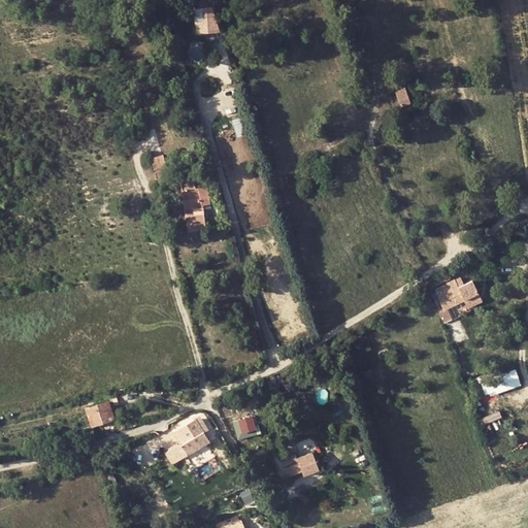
[(208,6),(195,8),(197,28),(210,27),(208,6)]
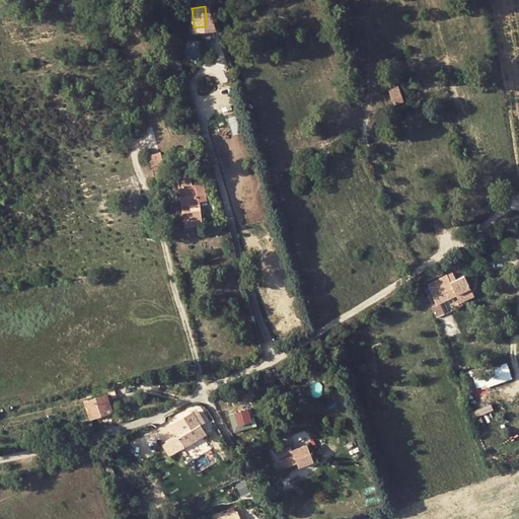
[(388,89),(389,93),(399,90),(398,85),(388,89)]
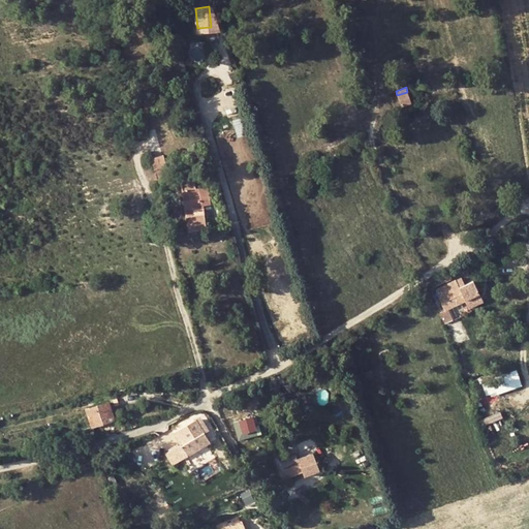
[(397,95),(397,96),(401,106),(411,103),(407,92),(397,95)]
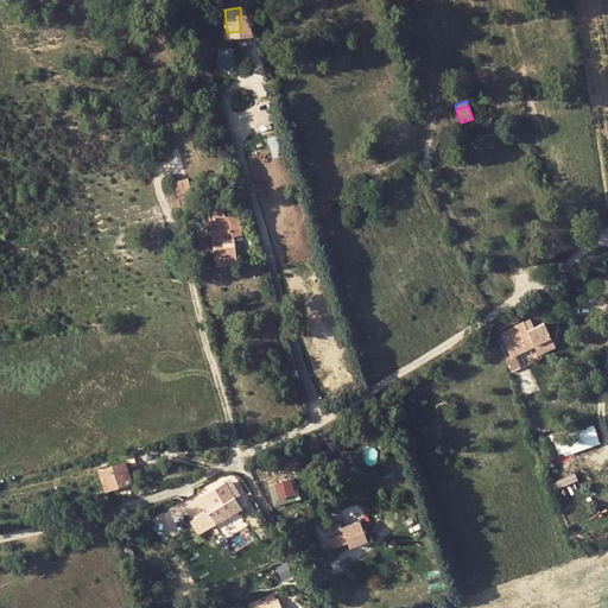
[(454,125),(461,122),(456,111),(450,113),(454,125)]
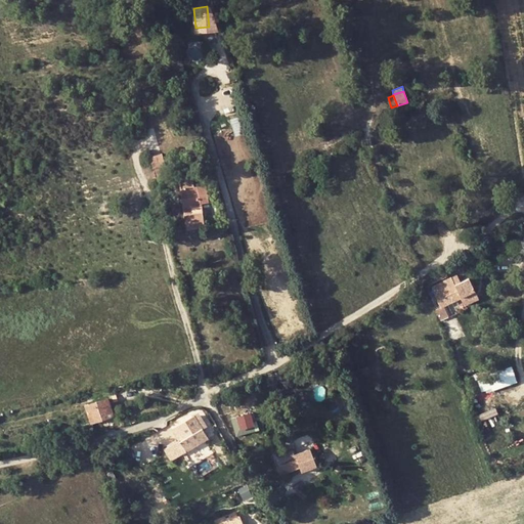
[(155,174),(167,170),(162,153),(149,157),(155,174)]
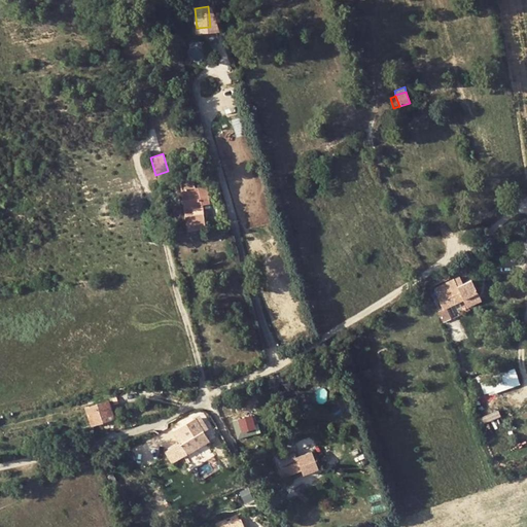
[(168,171),(155,175),(156,180),(170,176),(168,171)]
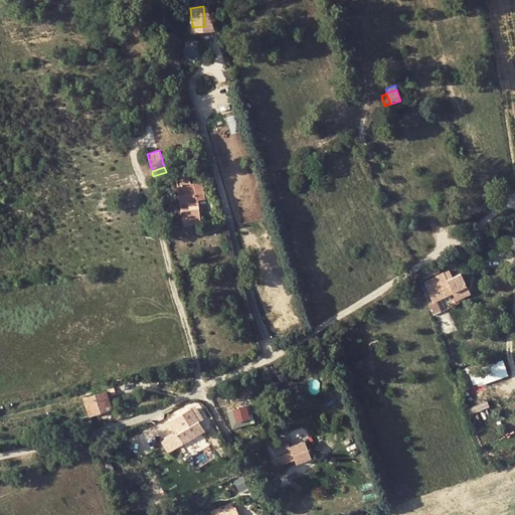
[(176,177),(183,225),(200,222),(197,199),(204,198),(202,182),(190,184),(189,175),(176,177)]
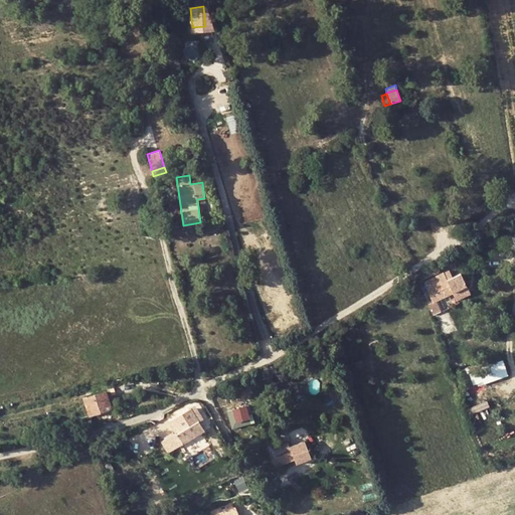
[(440,291),(443,298),(453,293),(443,273),(423,282),(431,296),(440,291)]
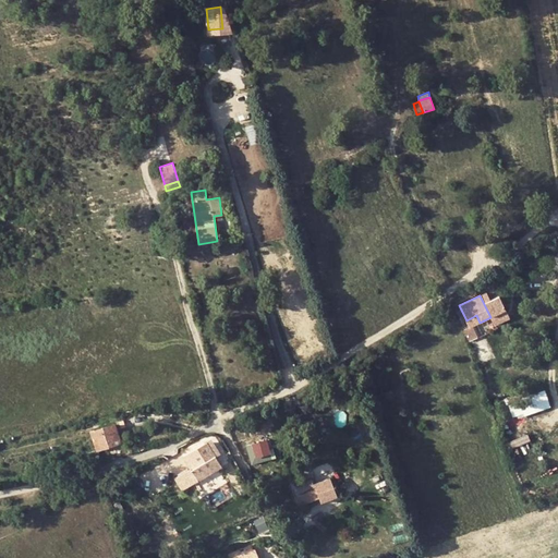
[(476,315),(466,320),(470,327),(472,326),(480,323),(476,315)]
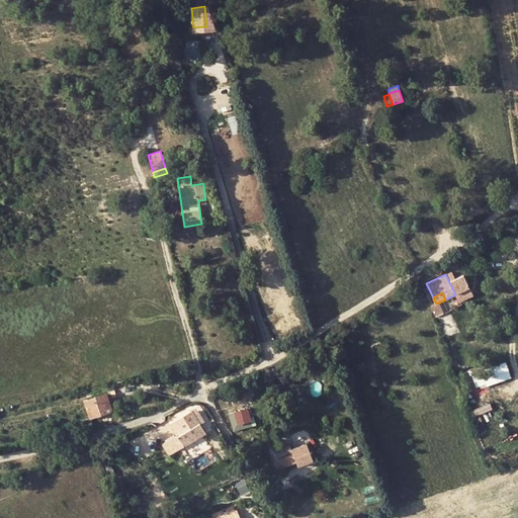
[(443,314),(438,303),(436,304),(430,307),(435,317),(443,314)]
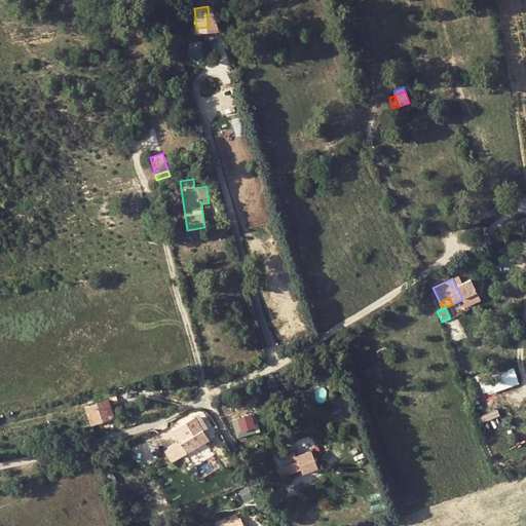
[(484,393),(519,383),(515,367),(479,377),(484,393)]
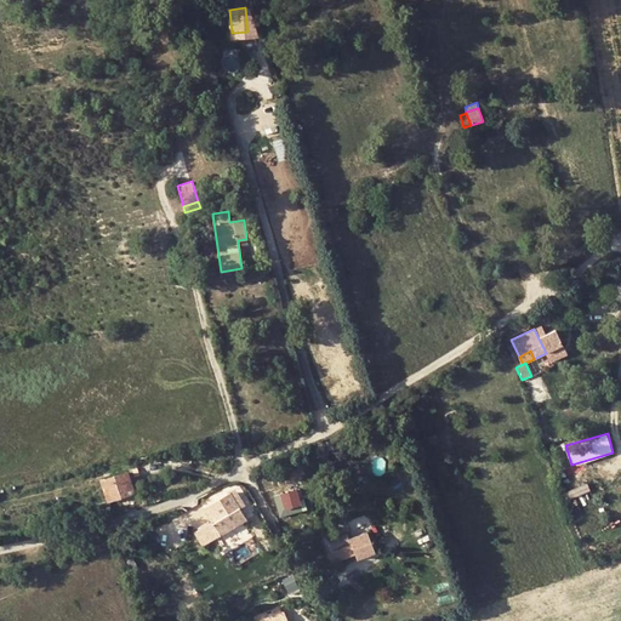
[(127,472),(101,480),(108,501),(134,493),(127,472)]
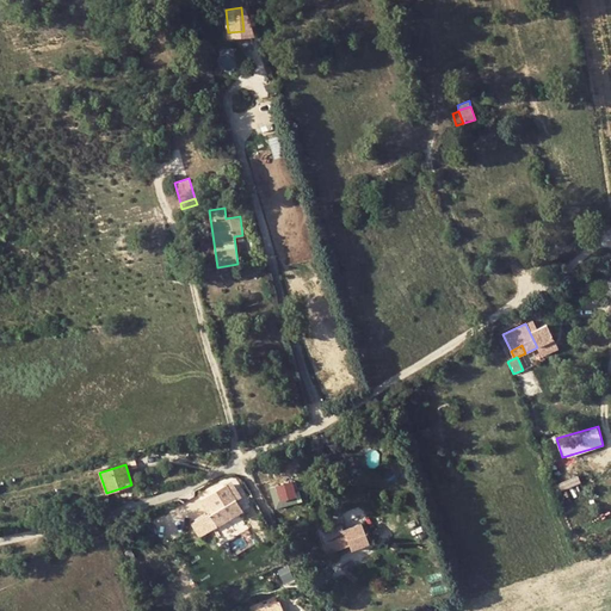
[(275,485),(281,507),(301,501),(294,479),(275,485)]
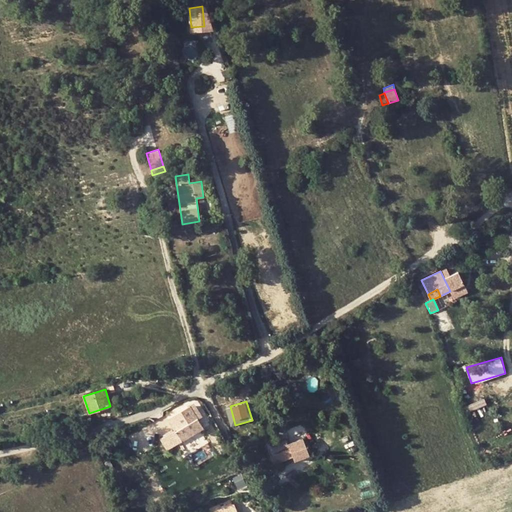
[(198,418),(197,418),(198,419),(202,417),(194,403),(190,405),(198,418)]
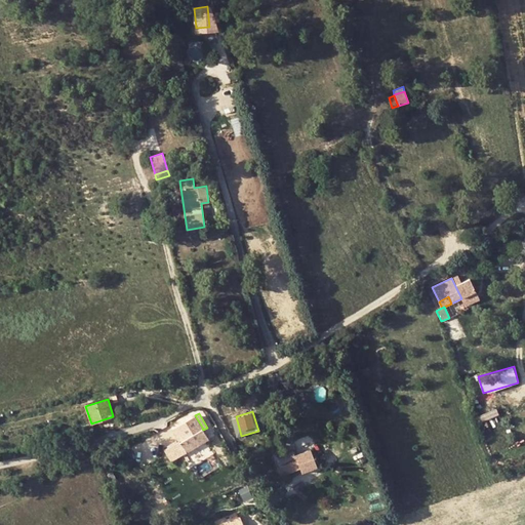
[(203,429),(195,415),(172,429),(179,441),(164,450),(171,461),(183,454),(186,459),(189,458),(186,452),(204,441),(198,432),(202,429),(203,429)]
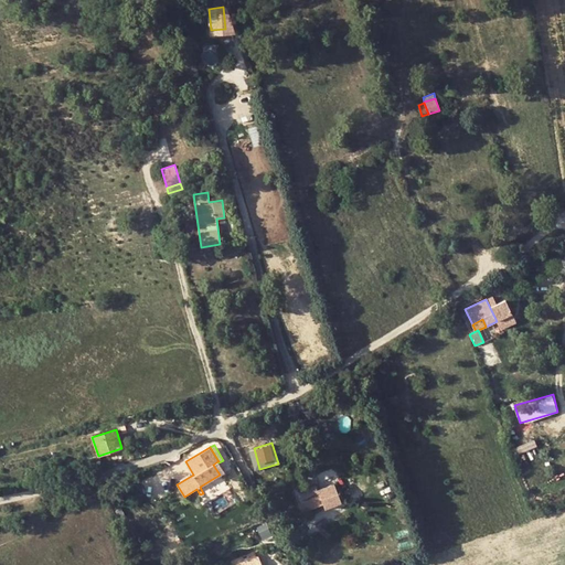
[(219,462),(217,461),(213,465),(220,475),(224,472),(219,462)]
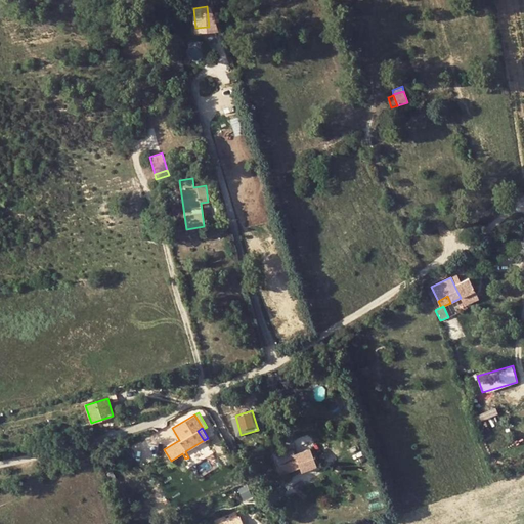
[(310,448),(295,454),(299,467),(301,471),(317,465),(310,448)]
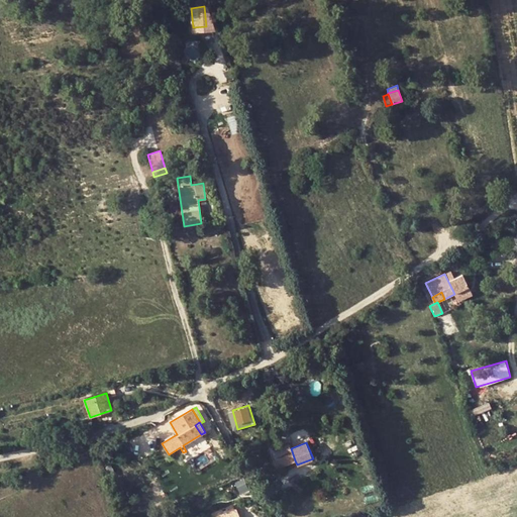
[(295,460),(291,448),(289,443),(272,450),(279,469),(295,460)]
